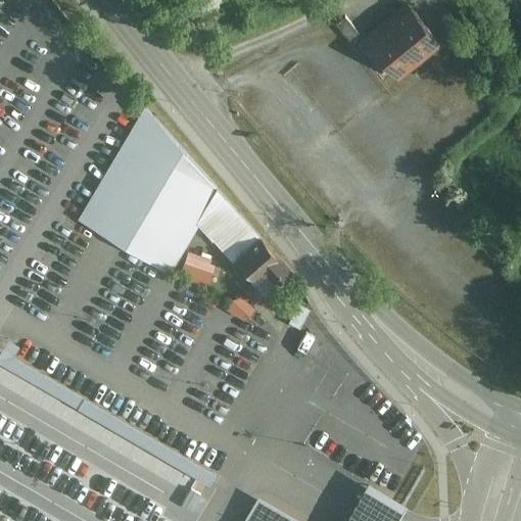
[(406,7),(365,41),(396,80),(437,47),(406,7)]
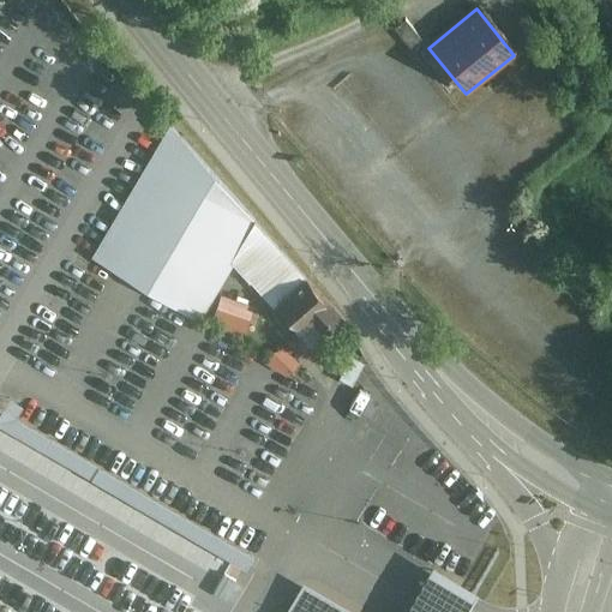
[(114,221),(90,259),(196,322),(229,265),(246,283),(247,282),(231,264),(253,222),(169,129),(125,203),(114,221)]
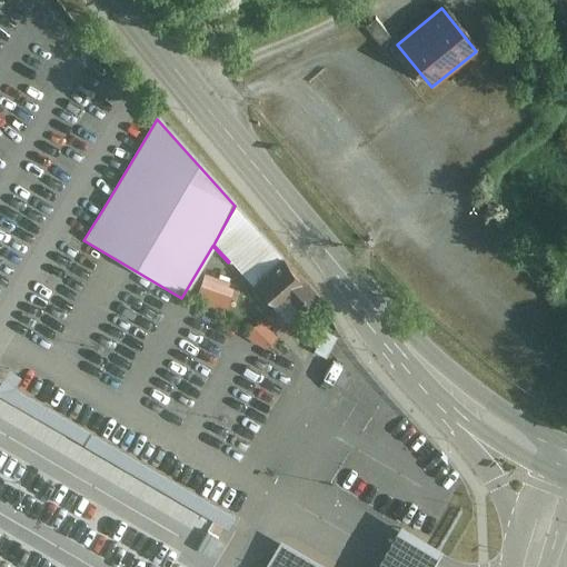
[(235,206),(214,245),(229,261),(252,284),(254,282),(281,258),(235,206)]
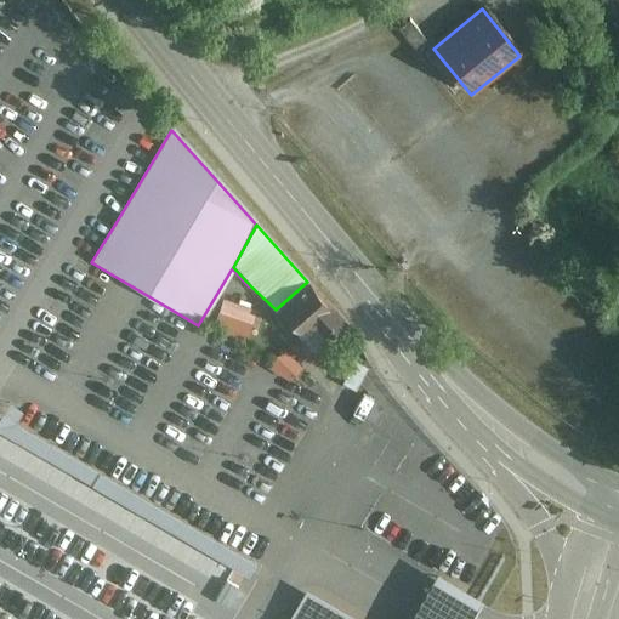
[(307,282),(277,308),(299,333),(305,327),(310,331),(314,327),(330,344),(348,328),(307,282)]
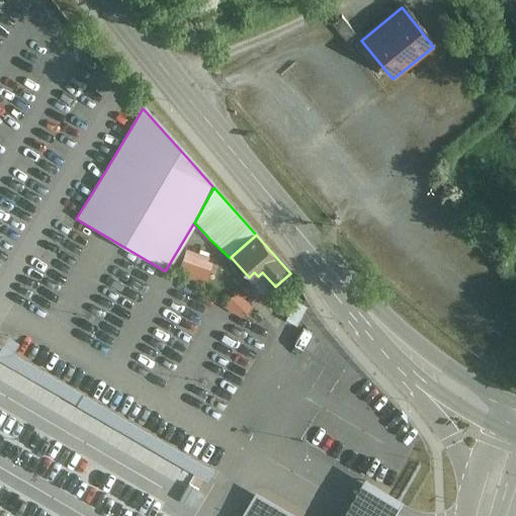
[(213,260),(184,252),(179,271),(191,275),(190,281),(201,285),(202,281),(207,282),(213,260)]
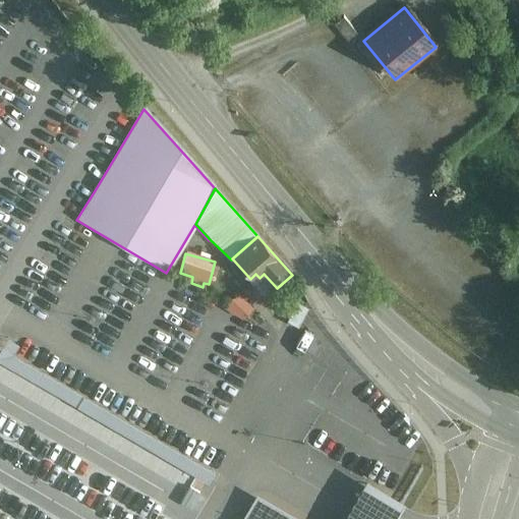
[(392,518),(404,499),(368,478),(344,518),(392,518)]
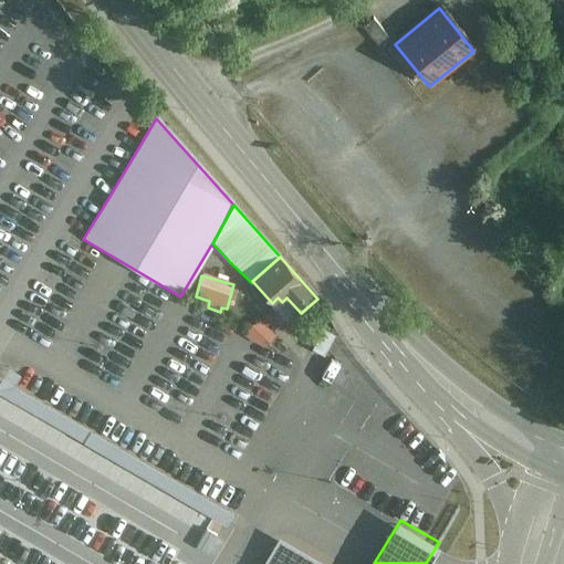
[(326,563),(280,538),(264,563),(326,563)]
